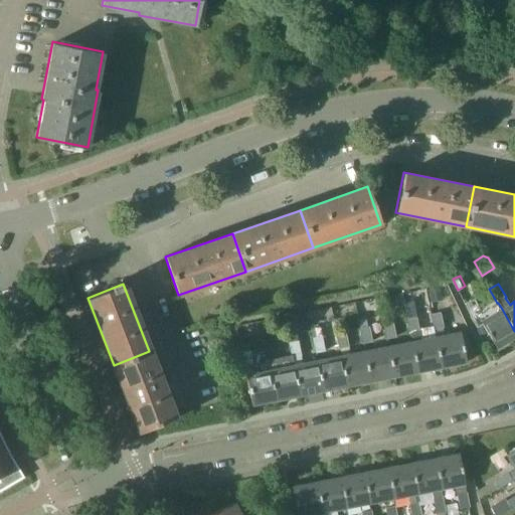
[(430,299),(439,297),(438,289),(427,291),(430,299)]
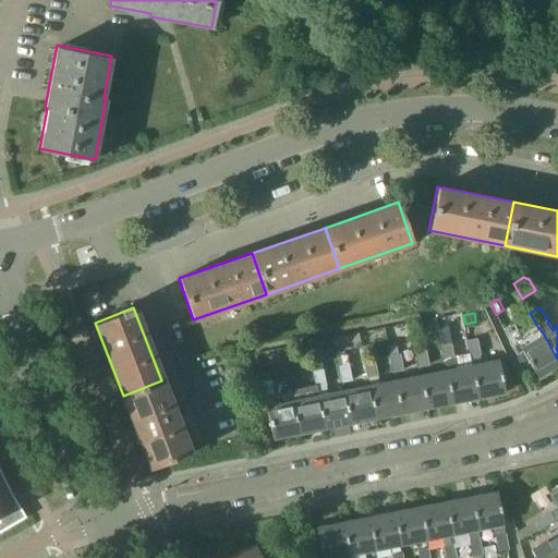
[(502,328),(517,356),(516,356),(521,367),(530,363),(537,376),(557,363),(557,359),(544,335),(531,342),(522,327),(518,330),(513,323),(502,328)]
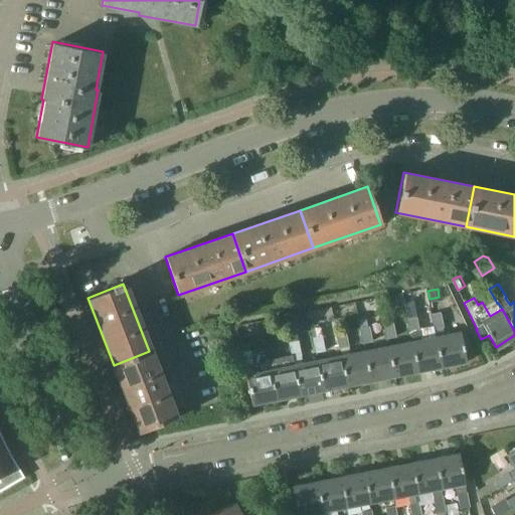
[(460,332),(444,335),(443,328),(444,328),(441,313),(430,315),(434,330),(435,337),(436,337),(442,366),(466,362),(460,332)]
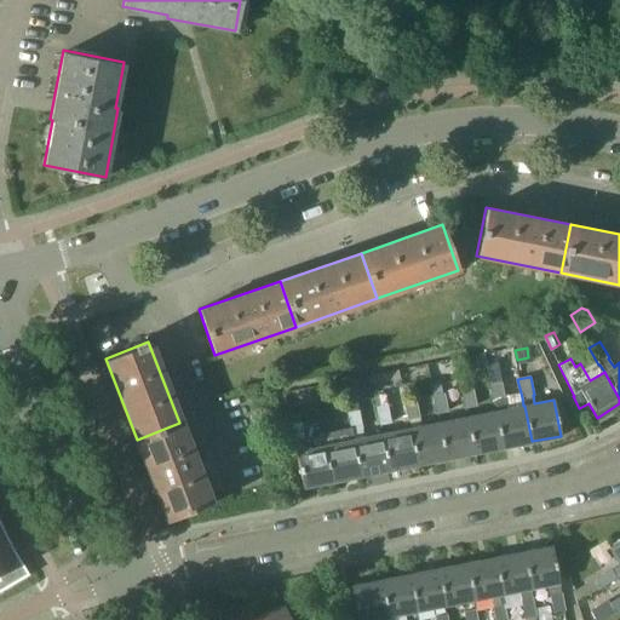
[(494,402),(505,400),(501,383),(491,384),(494,402)]
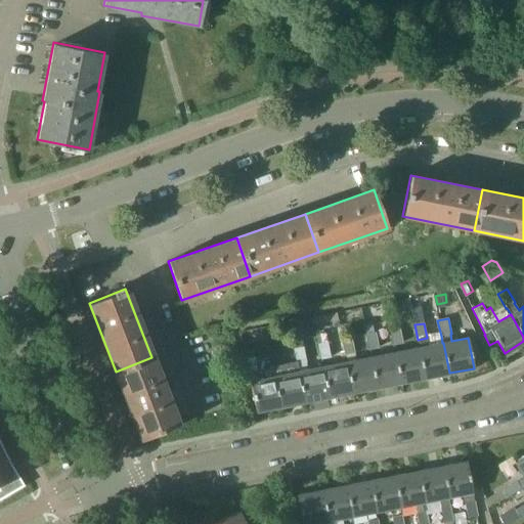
[(373,325),(364,326),(366,335),(367,335),(374,334),(374,333),(373,325)]
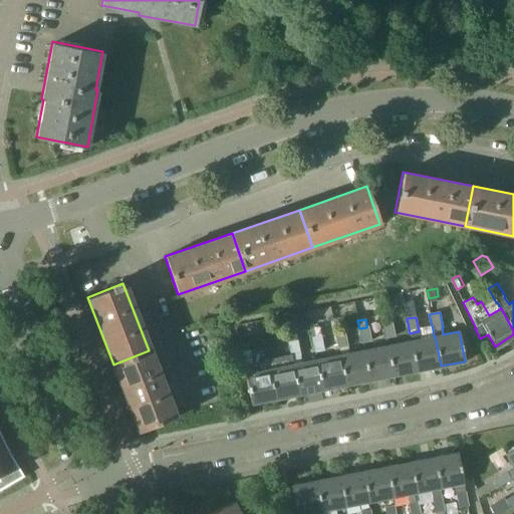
[(387,338),(395,336),(392,321),(383,323),(387,338)]
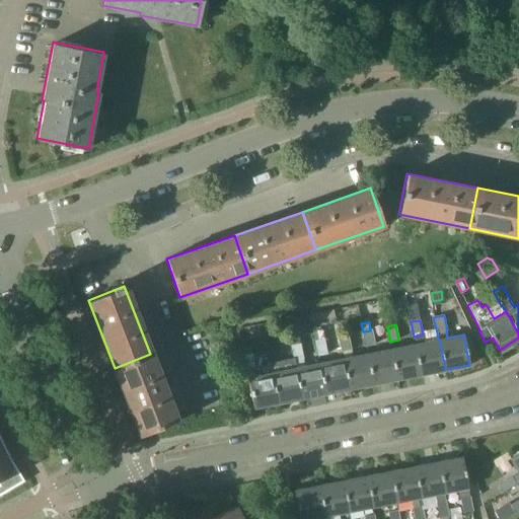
[(364,331),(363,331),(366,347),(374,345),(371,329),(370,330),(364,331)]
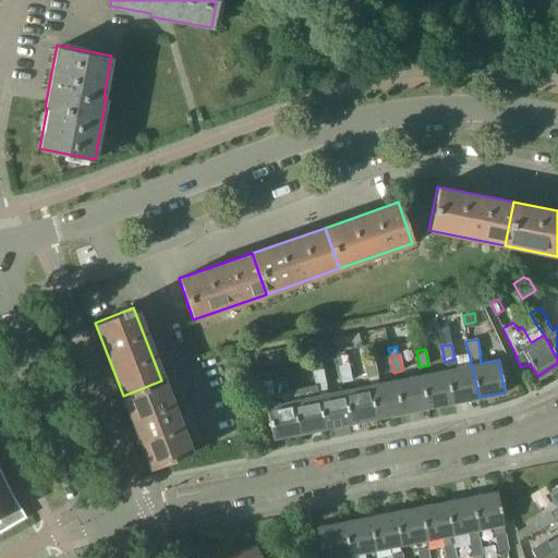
[(367,377),(377,375),(374,360),(364,362),(367,377)]
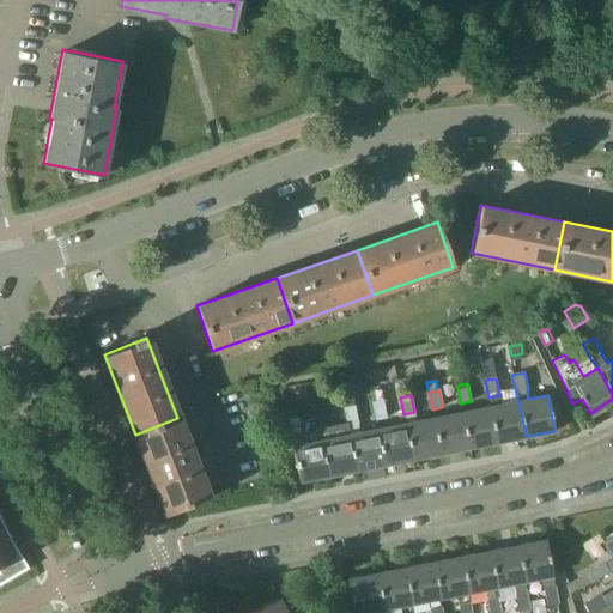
[(357,469),(384,465),(377,430),(359,434),(358,424),(354,406),(352,398),(343,400),(344,408),(343,408),(346,423),(347,423),(347,426),(350,435),(357,469)]
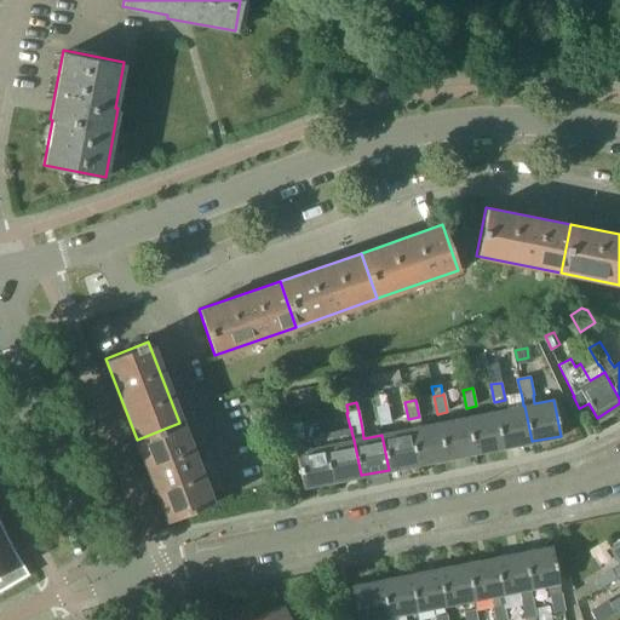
[(379,425),(390,423),(386,406),(377,407),(379,425)]
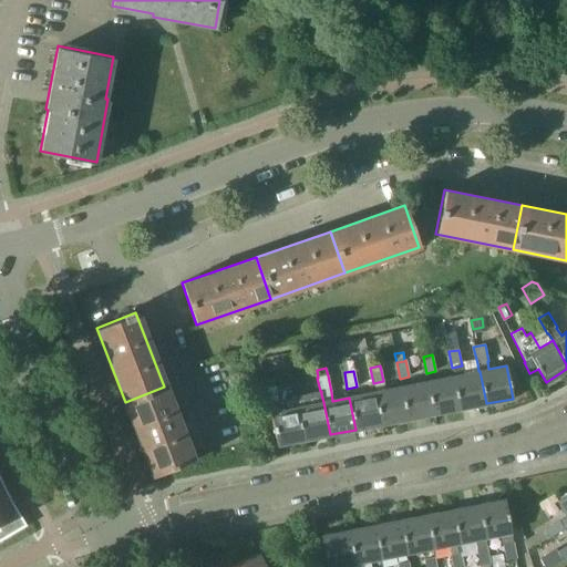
[(480,371),(478,371),(453,377),(460,409),(486,403),(480,371)]
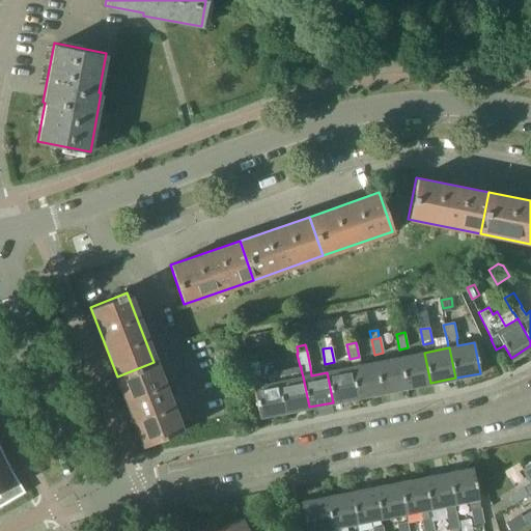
[(424,353),(400,358),(406,388),(430,383),(424,353)]
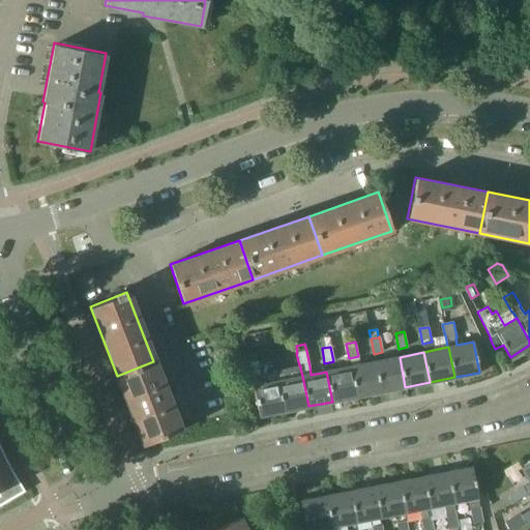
[(383,360),(375,361),(381,391),(405,387),(400,357),(383,360)]
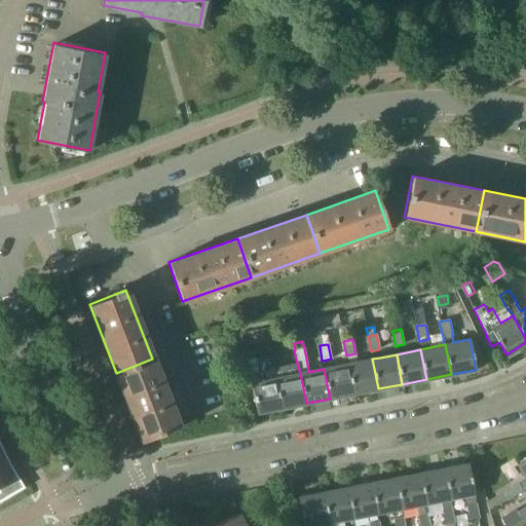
[(179,427),(152,359),(116,373),(142,441),(179,427)]
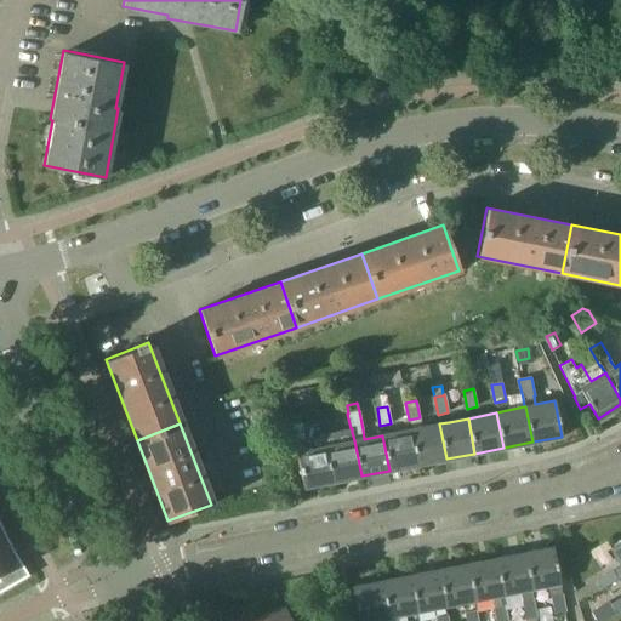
[(291,425),(295,443),(305,440),(301,423),(291,425)]
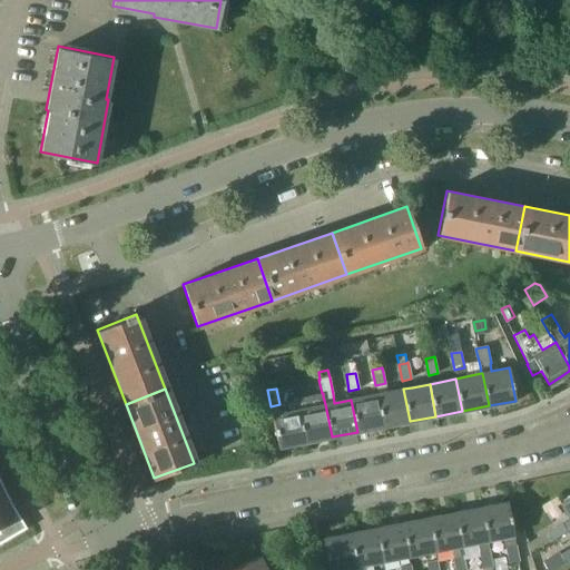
[(383,426),(410,421),(403,389),(376,394),(383,426)]
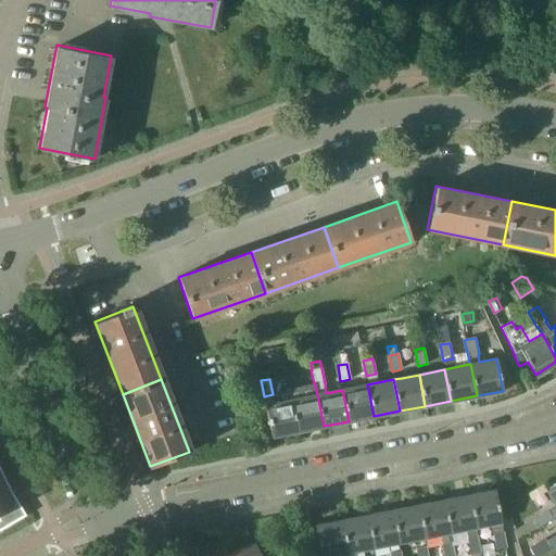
[(298,431),(324,426),(317,394),(315,387),(315,383),(314,383),(289,388),(291,400),(298,431)]
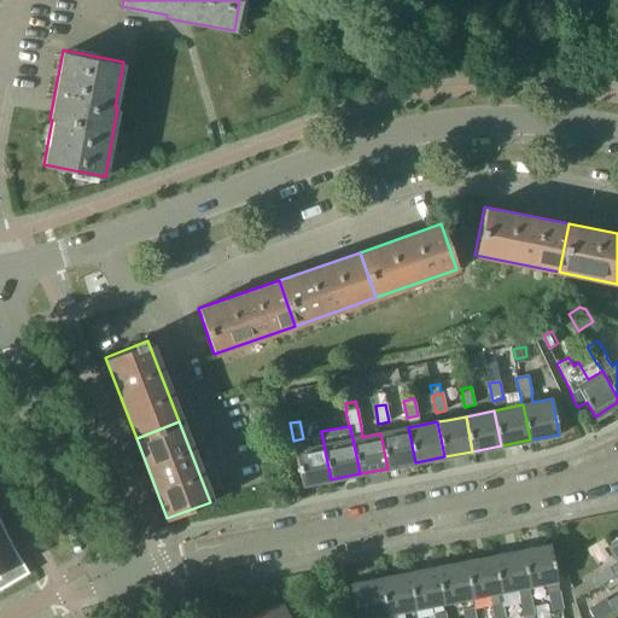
[(388,468),(415,462),(408,427),(380,433),(388,468)]
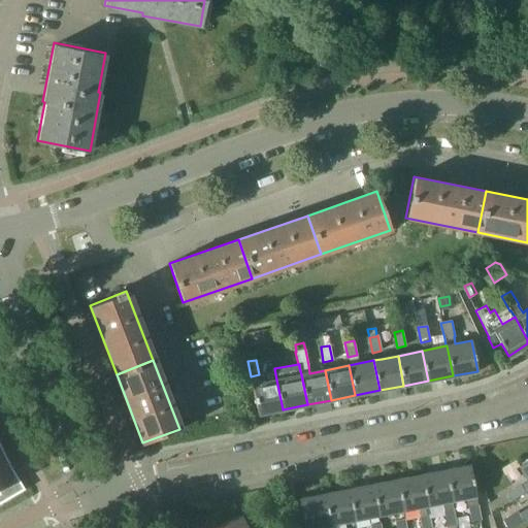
[(259,374),(251,376),(258,415),(283,409),(276,380),(261,383),(260,374),(259,374)]
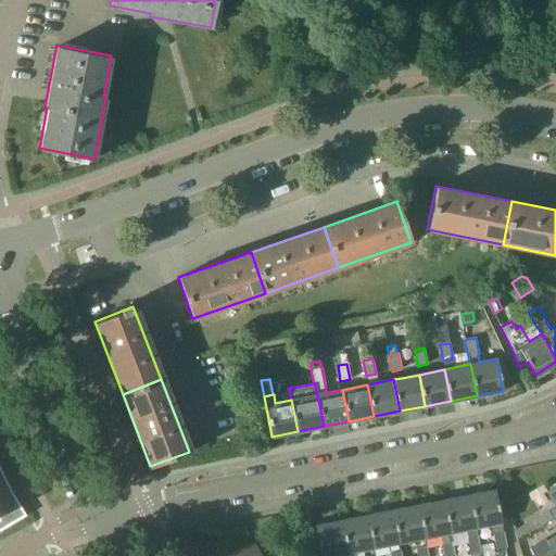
[(0,529),(26,514),(12,491),(0,466),(0,529)]
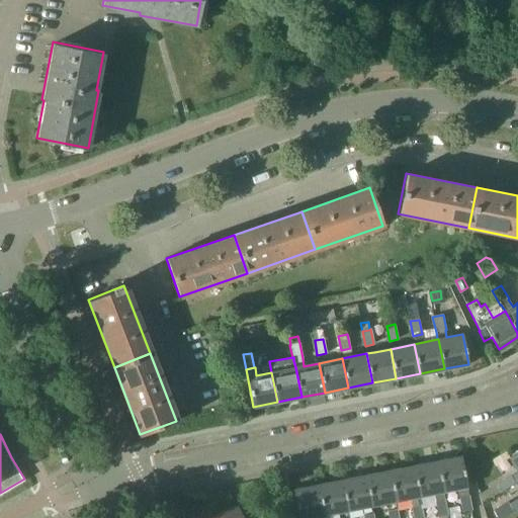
[(443,491),(458,489),(466,487),(461,457),(436,462),(442,492),(443,491)]
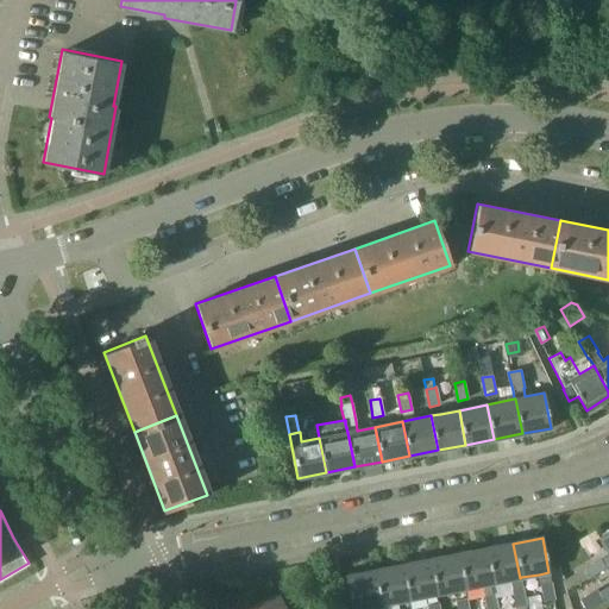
[(521,577),(520,578),(513,544),(484,550),(491,584),(493,583),(510,579),(513,589),(523,586),(521,577)]
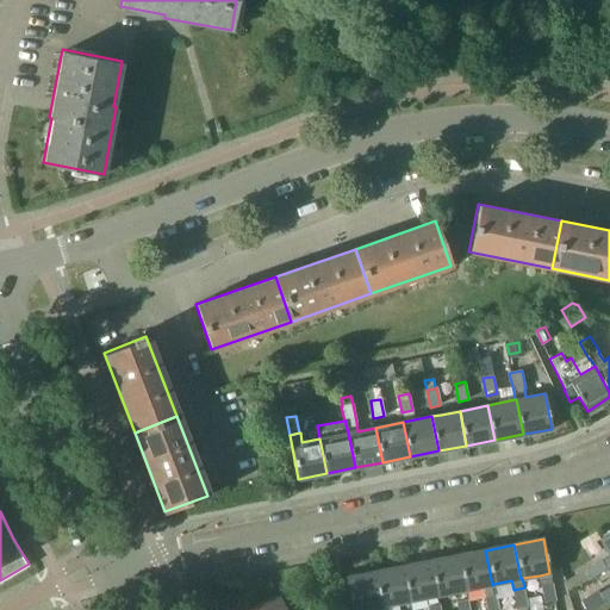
[(493,584),(492,585),(485,551),(456,556),(462,590),(483,586),(486,609),(499,609),(496,593),(493,584)]
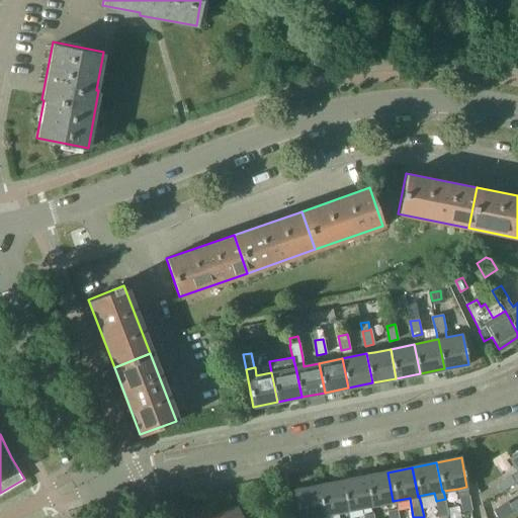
[(363,477),(368,506),(393,501),(387,472),(363,477)]
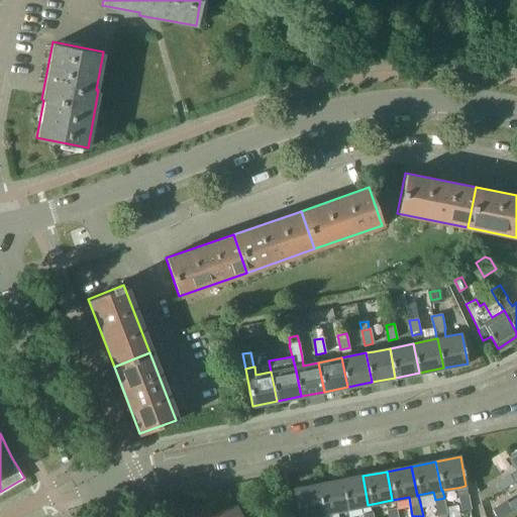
[(509,475),(497,483),(501,490),(514,483),(509,475)]
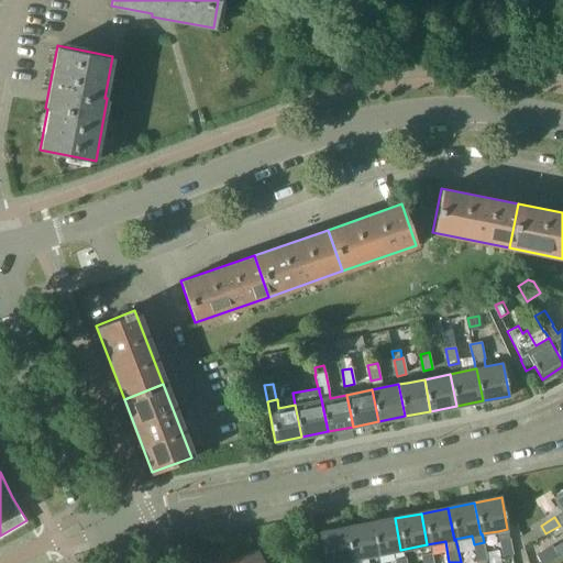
[(367,523),(374,555),(400,550),(395,518),(367,523)]
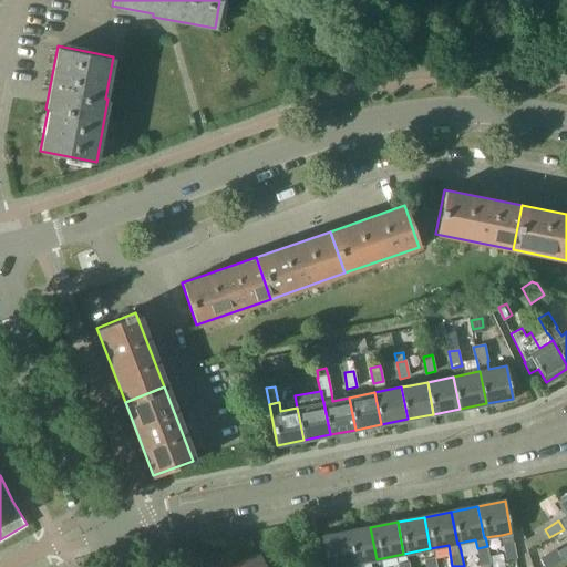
[(350,565),(377,559),(370,527),(343,533),(350,565)]
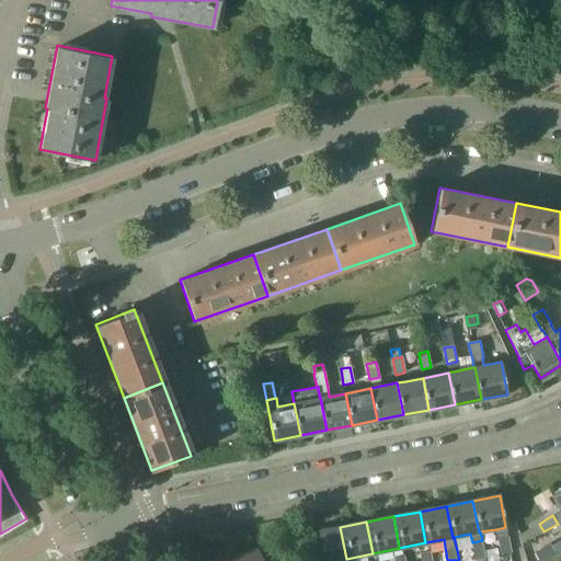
[(312,557),(322,554),(323,560),(334,560),(346,559),(340,527),(318,531),(318,534),(304,537),(312,557)]
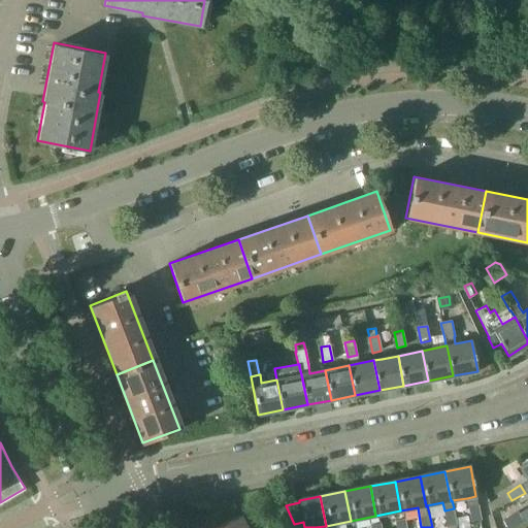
[(477,504),(468,506),(471,522),(481,520),(477,504)]
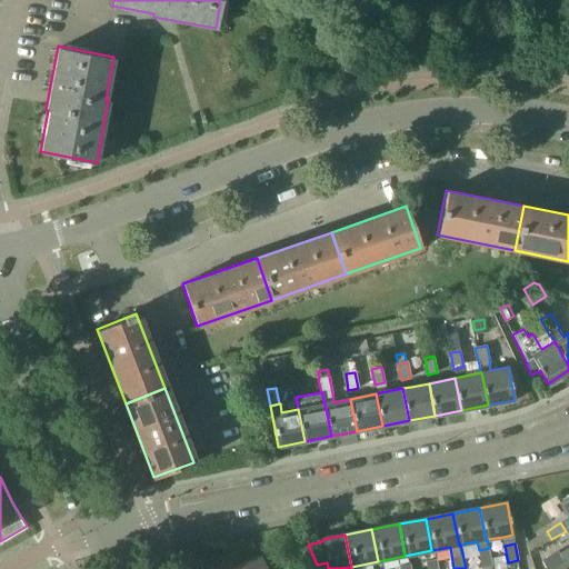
[(557,551),(541,560),(546,568),(553,568),(565,562),(559,553),(557,551)]
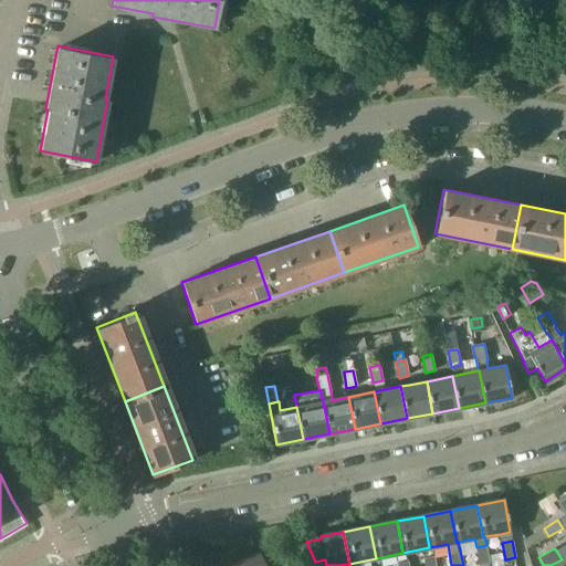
[(258,565),(253,556),(257,554),(255,553),(231,565),(230,564),(226,565),(258,565)]
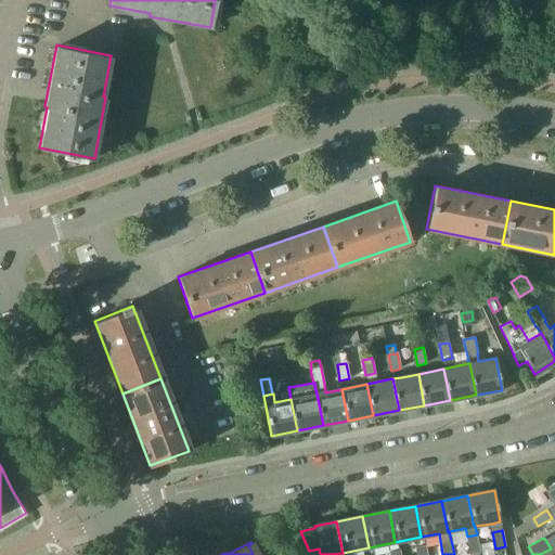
[(427,554),(426,545),(414,547),(415,554),(427,554)]
